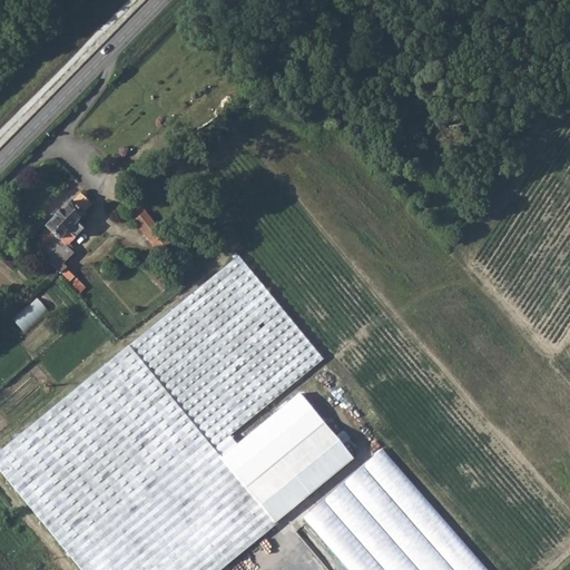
[(42,252),(40,254),(53,267),(57,269),(75,253),(68,245),(85,228),(77,220),(85,213),(84,212),(90,203),(80,193),(72,200),(71,199),(46,226),(47,227),(39,235),(42,238),(36,245),(42,252)]
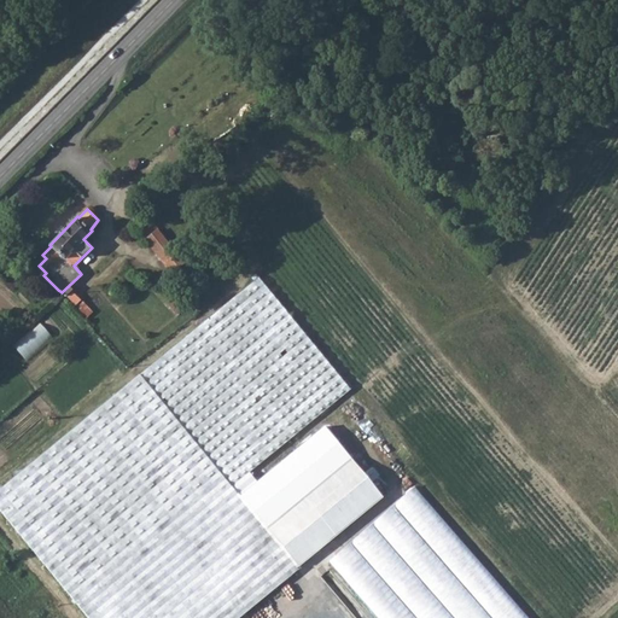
[(134,225),(145,238),(172,272),(184,262),(170,245),(157,229),(155,231),(144,217),(134,225)]
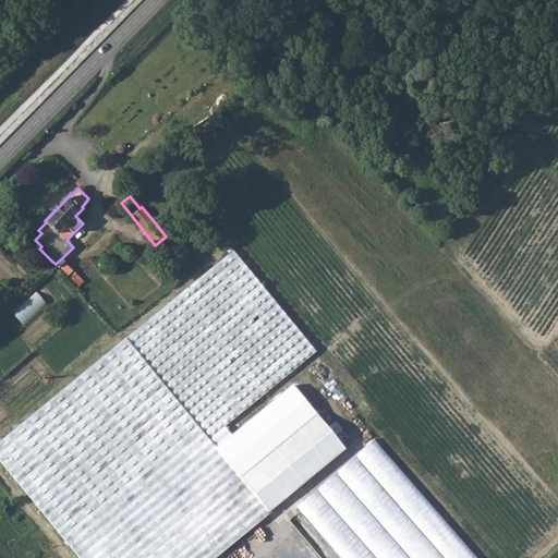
[(226,425),(265,392),(316,351),(271,295),(235,251),(179,295),(137,328),(102,356),(62,389),(0,438),(0,456),(83,557),(214,557),(254,526),(270,512),(269,511),(241,476),(257,463),(231,432),(227,427),(226,425)]
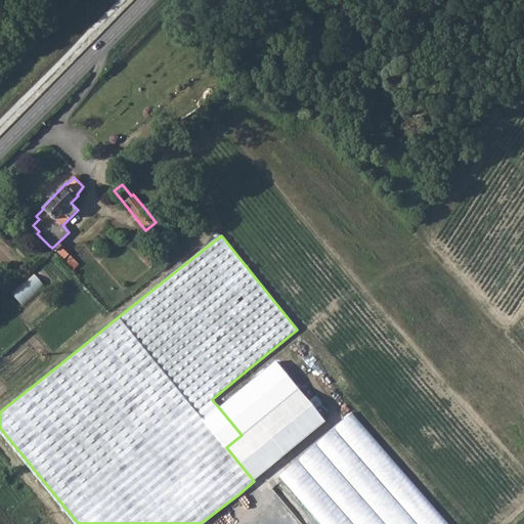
[(217,405),(242,435),(299,388),(274,361),(217,405)]
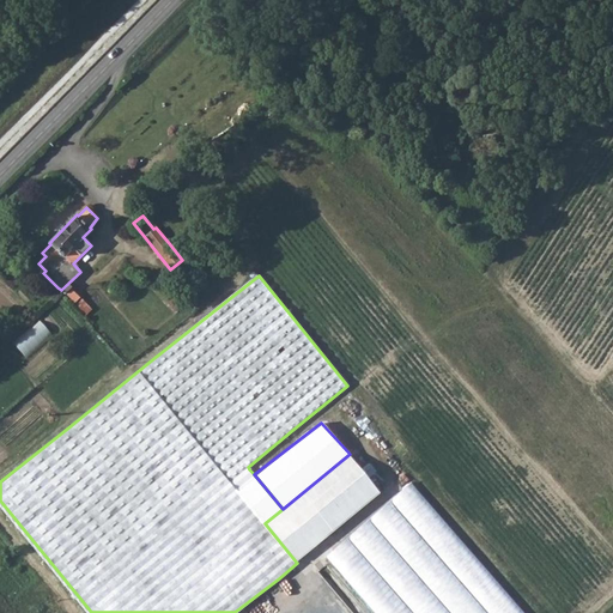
[(283,509),(265,523),(296,562),(381,492),(350,454),(283,509)]
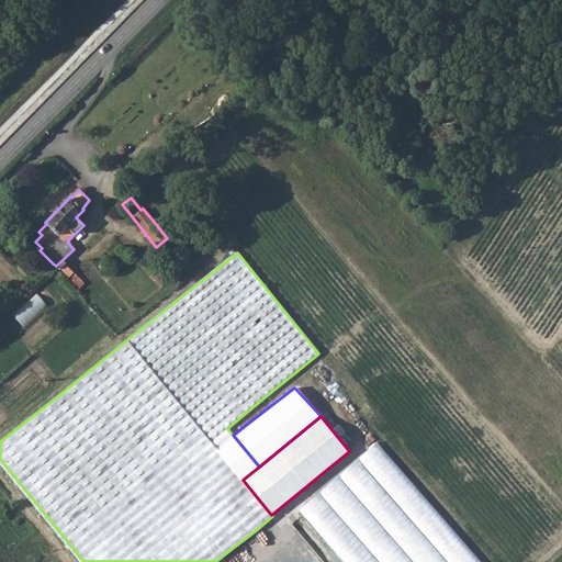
[(481,561),(375,442),(298,508),(344,561),(481,561)]
